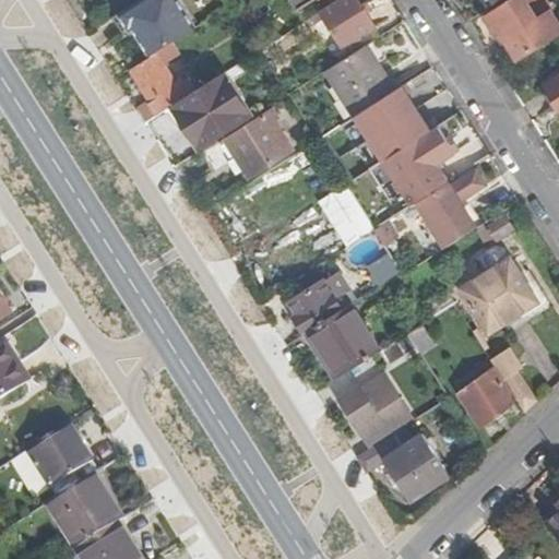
[(175,0),(141,0),(120,13),(130,28),(133,27),(153,56),(159,52),(194,30),(175,0)]
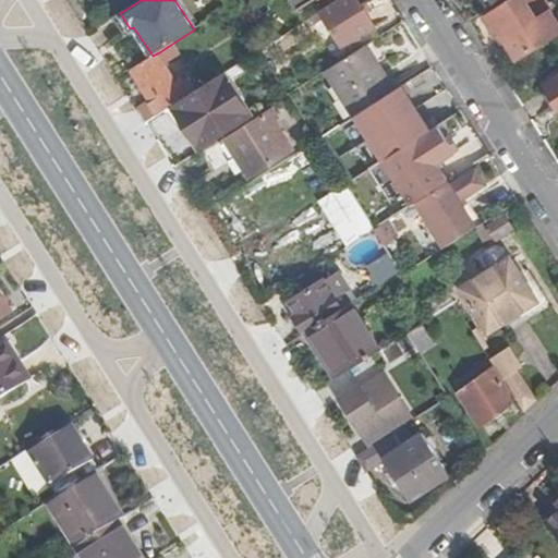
[(317,0),(288,0),(296,13),(317,0)]
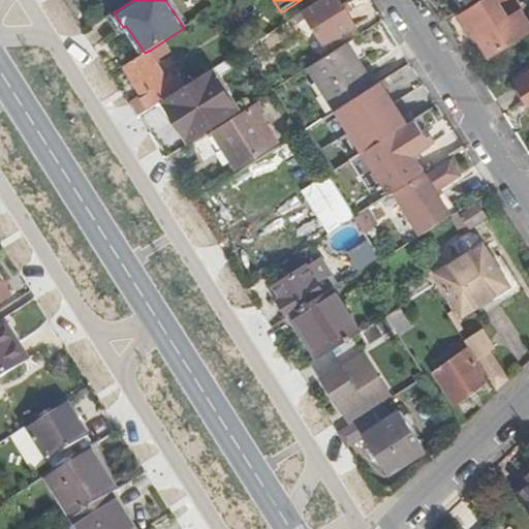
[(324,0),(305,12),(304,10),(289,20),(293,26),(306,19),(323,45),(354,26),(337,0),(324,0)]
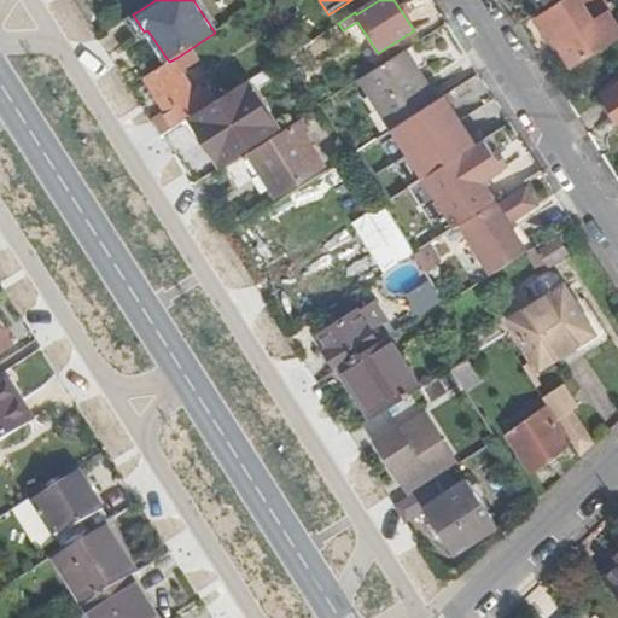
[(552,35),(560,47),(572,66),(617,36),(617,31),(606,12),(592,22),(577,0),(565,0),(535,21),(547,39),(547,38),(552,35)]
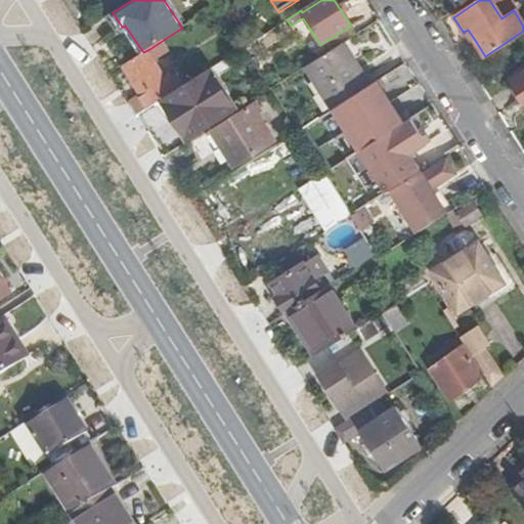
[(489,0),(501,18),(514,10),(506,0),(489,0)]
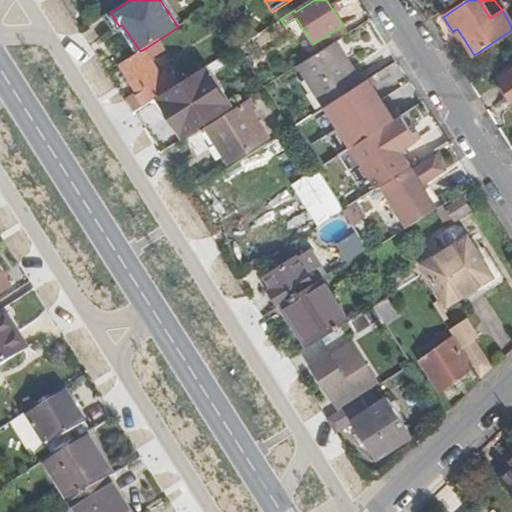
[(461,42),(464,39),(457,29),(453,31),(461,42)]
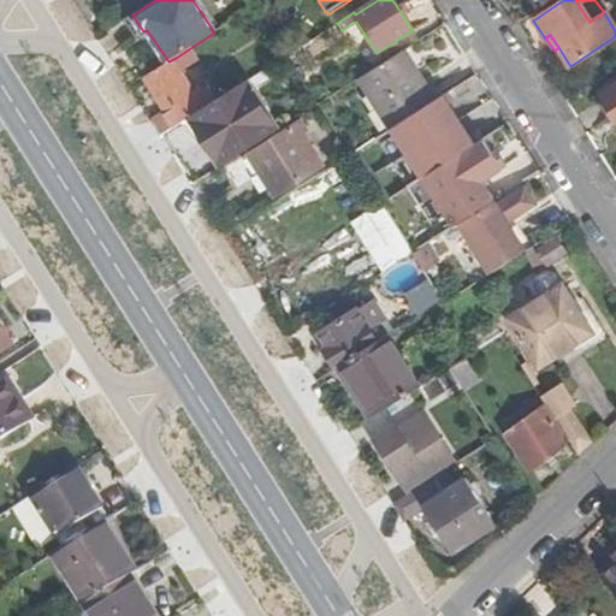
[(403,51),(357,80),(390,130),(436,101),(403,51)]
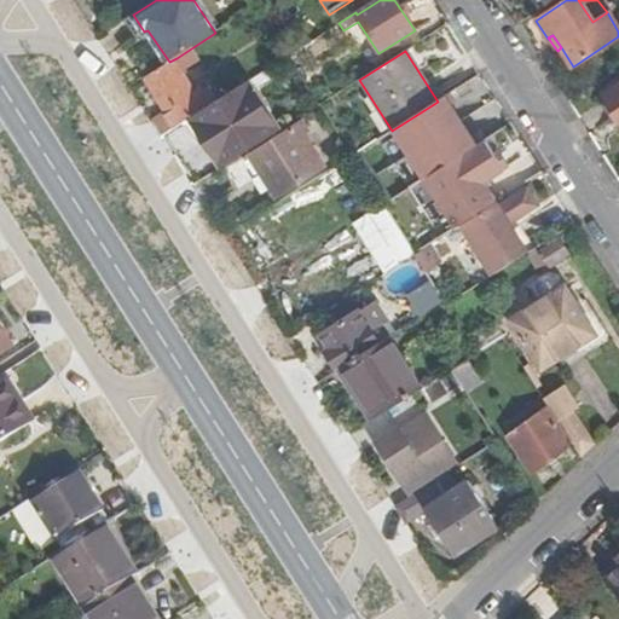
[(169,62),(144,79),(167,114),(152,123),(161,137),(187,120),(208,106),(177,58),(169,62)]
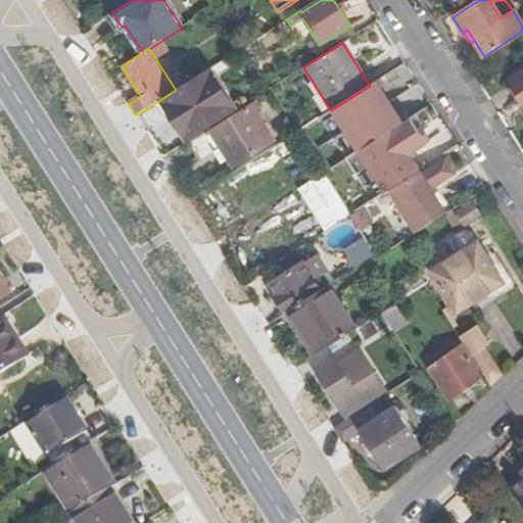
[(176,90),(158,101),(186,143),(235,111),(208,68),(176,90)]
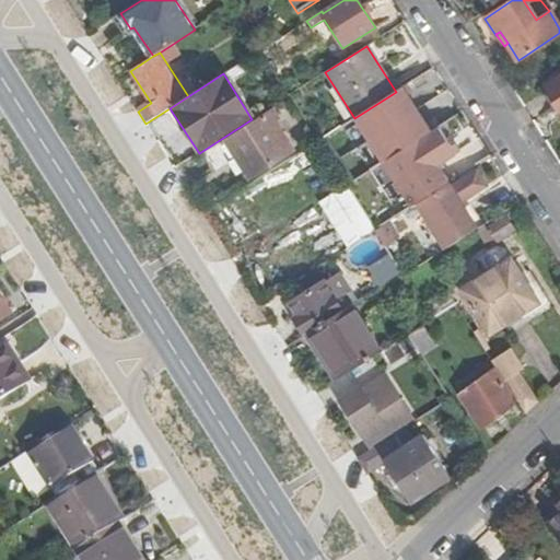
[(559,76),(545,84),(559,108),(559,76)]
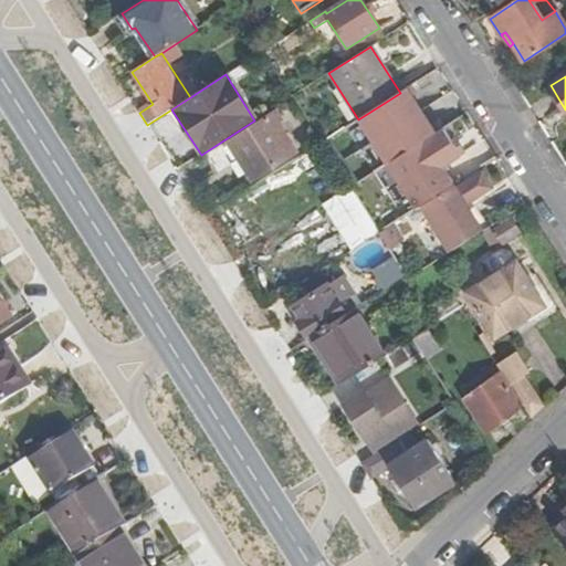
[(272,126),(278,123),(284,119),(279,112),(232,142),(241,157),(254,177),(295,152),(287,139),(282,143),(272,126)]
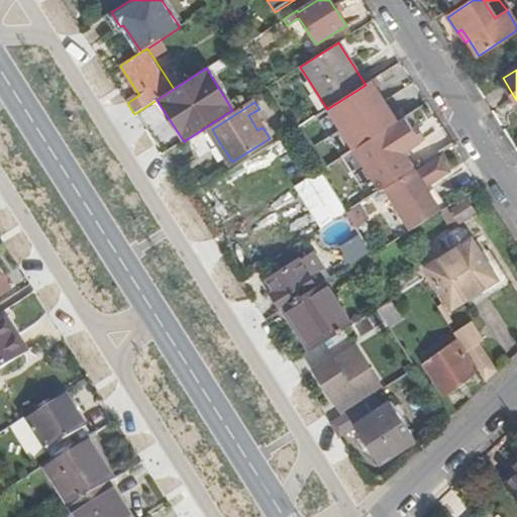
[(257,130),(263,127),(253,112),(248,115),(257,130)]
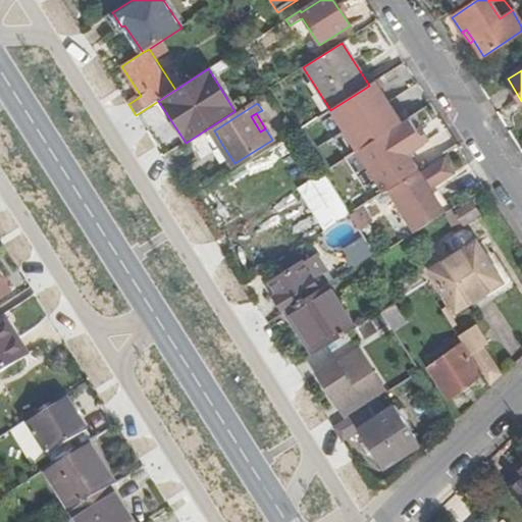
[(230,166),(235,163),(222,145),(218,148),(230,166)]
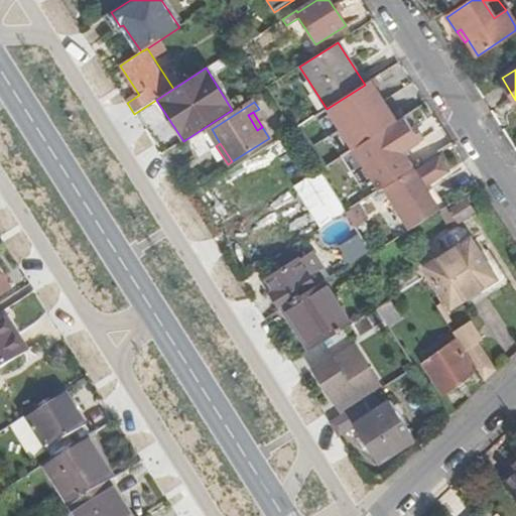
[(440,211),(425,186),(448,171),(439,157),(416,172),(414,169),(384,188),(410,230),(440,211)]
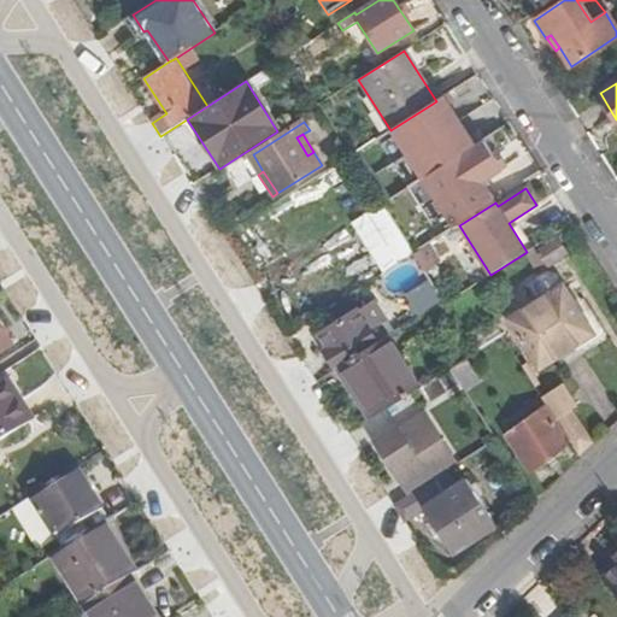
[(244,224),(266,268),(282,259),(259,216),(244,224)]
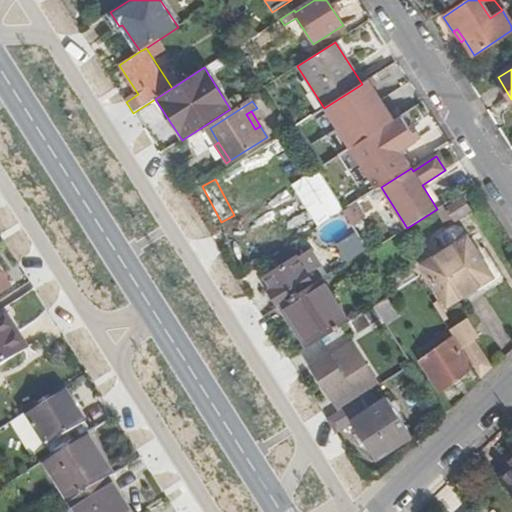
[(461,198),(446,207),(454,220),(470,211),(461,198)]
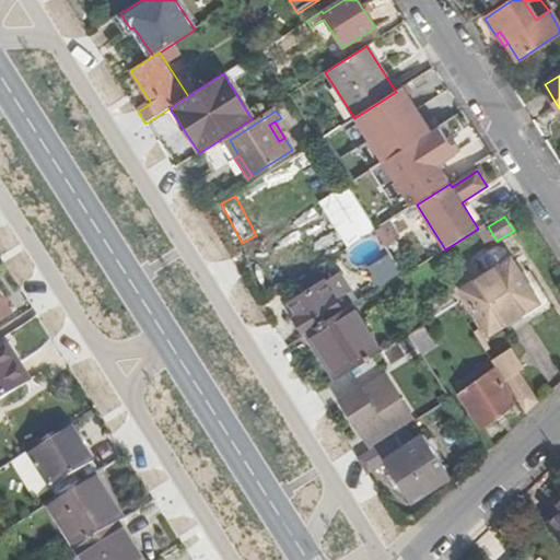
[(377,232),(386,247),(397,240),(387,225),(377,232)]
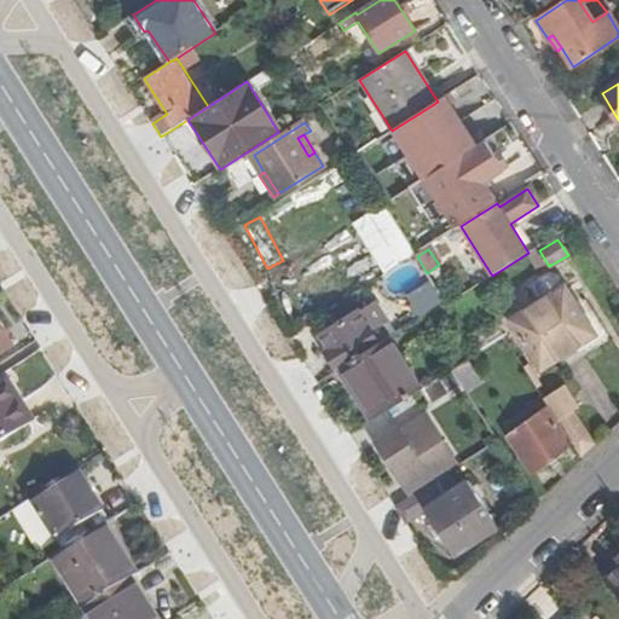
[(568,255),(549,266),(553,271),(571,260),(568,255)]
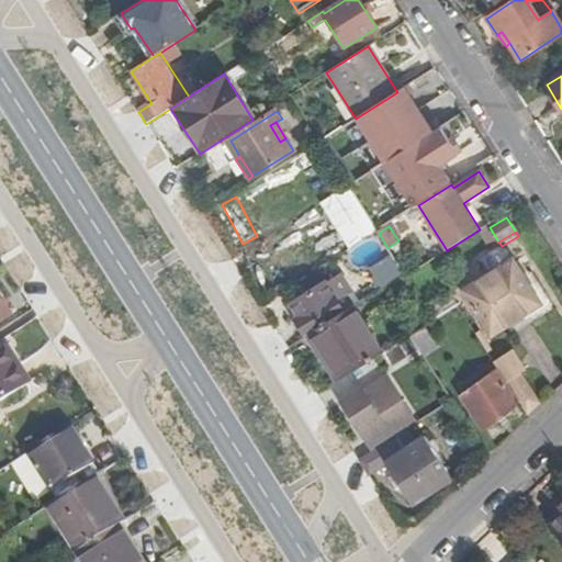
[(375,233),(353,246),(362,260),(364,259),(382,287),(402,274),(386,250),(375,233)]
